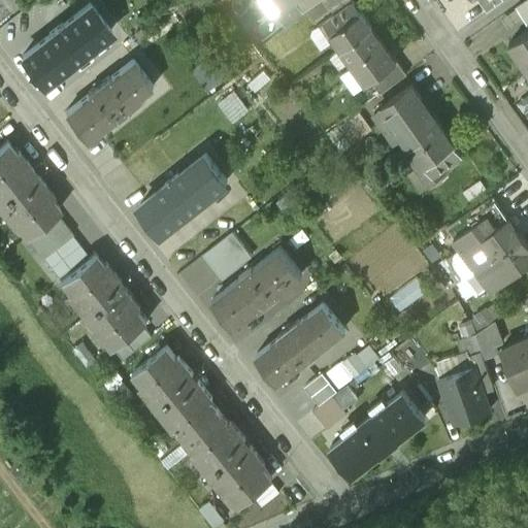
[(6,0),(0,0),(0,18),(12,8),(6,0)]
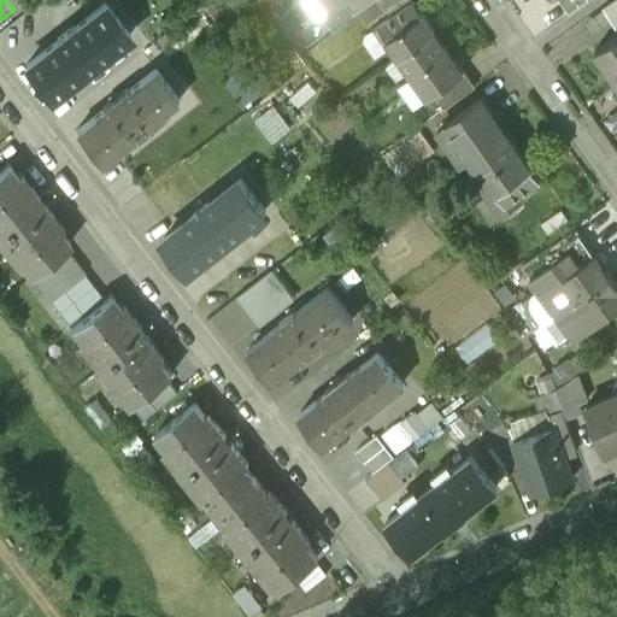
[(318,0),(329,15),(346,4),(350,0),(318,0)]
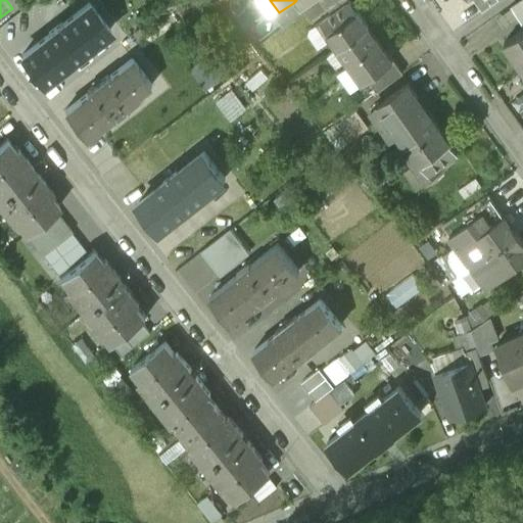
[(296,0),(293,3),(300,12),(316,0),(296,0)]
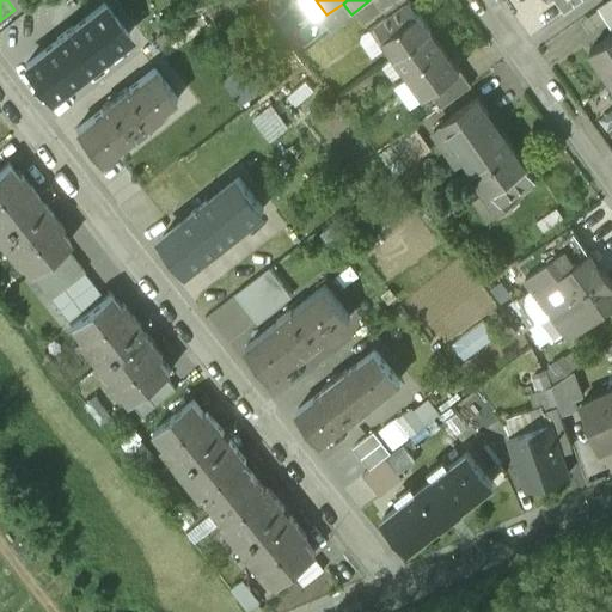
[(380,23),(373,29),(395,57),(429,34),(409,4),(407,5),(403,0),(401,0),(398,2),(402,8),(380,23)]
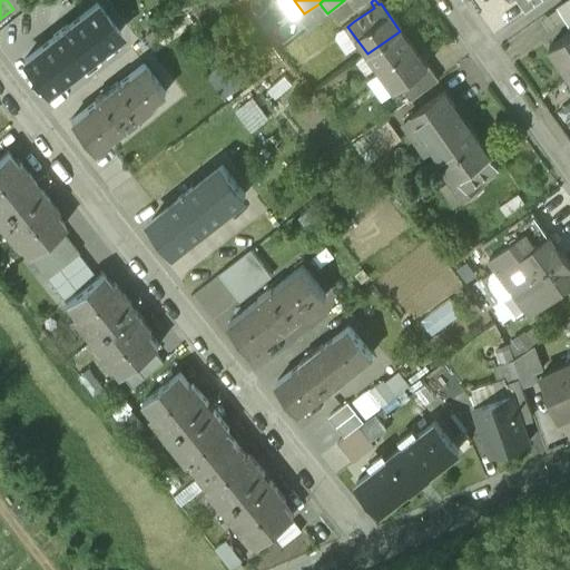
[(370,8),(364,0),(359,0),(355,3),(362,13),(370,8)]
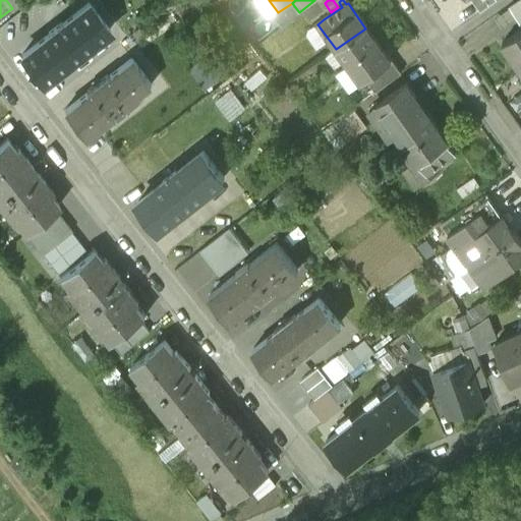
[(471,0),(480,11),(496,0),(471,0)]
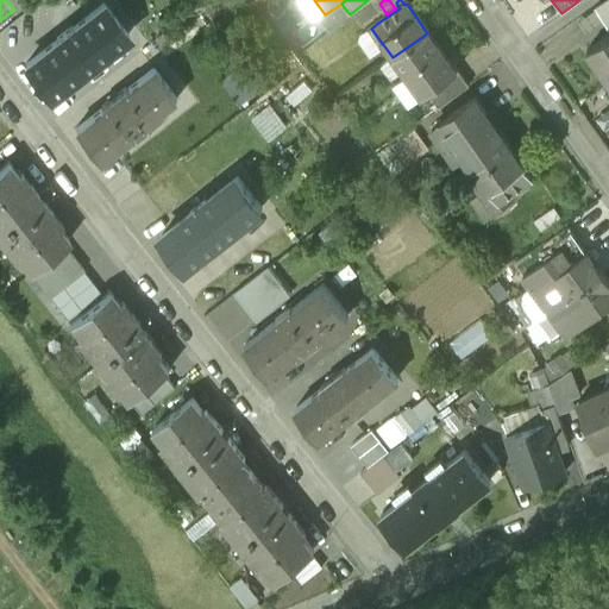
[(608,0),(595,11),(608,29),(608,0)]
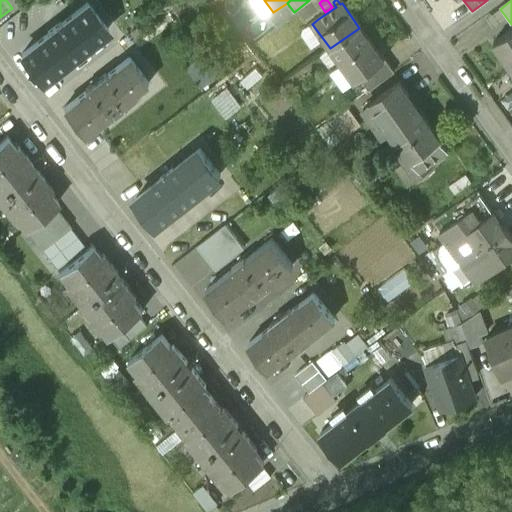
[(86,3),(60,23),(59,22),(47,32),(48,33),(21,53),(41,79),(64,61),(65,62),(84,47),(83,46),(106,28),(86,3)]
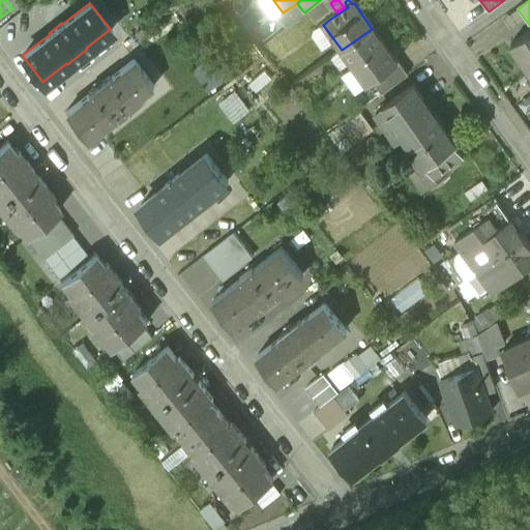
[(329,20),(319,4),(306,13),(313,23),(319,18),(323,25),(329,20)]
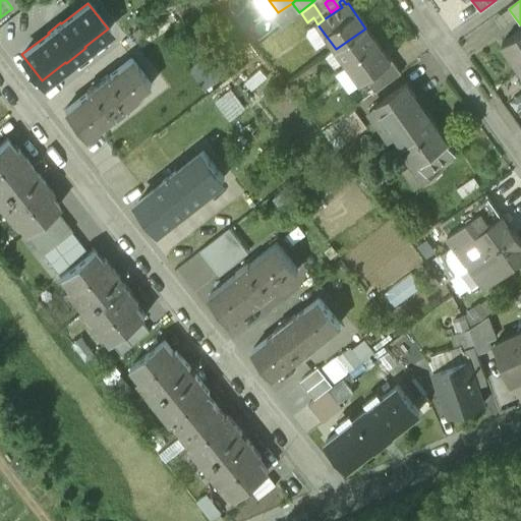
[(365,29),(336,49),(358,81),(364,77),(389,60),(365,29)]
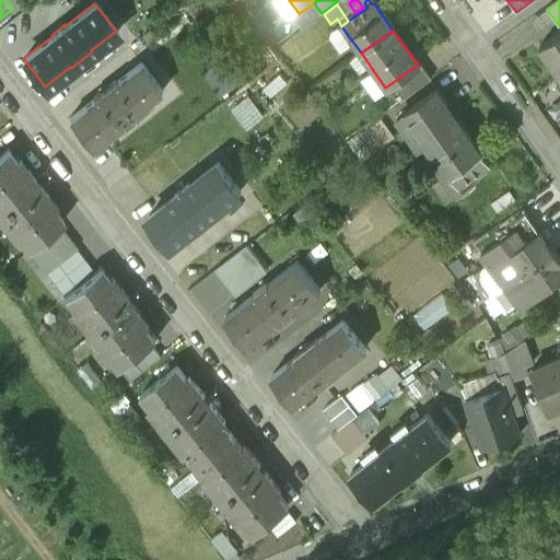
[(559,32),(539,47),(559,74),(559,73),(559,32)]
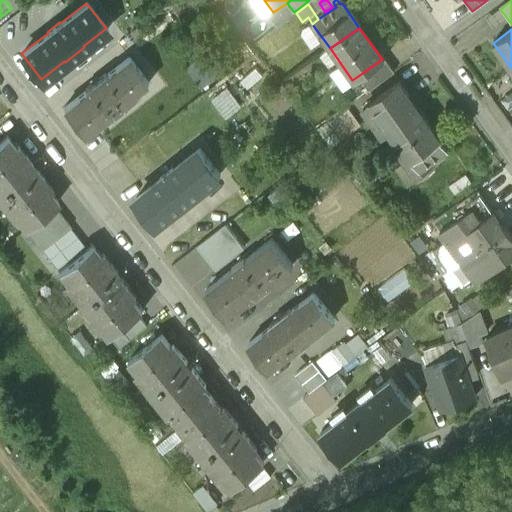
[(104,73),(85,88),(86,89),(63,107),(83,133),(109,112),(110,113),(123,103),(122,102),(148,82),(128,56),(105,74),(104,73)]
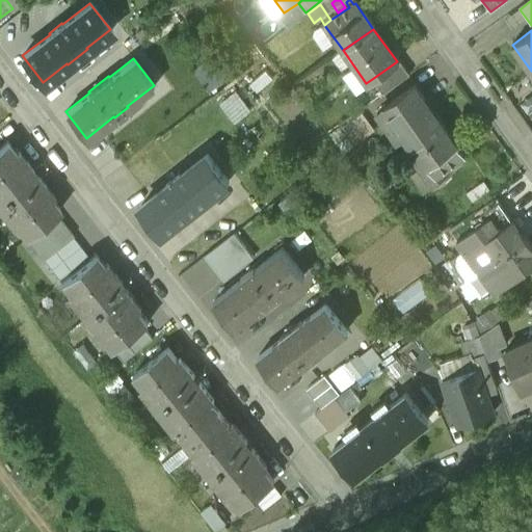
[(397,61),(372,79),(382,94),(407,76),(397,61)]
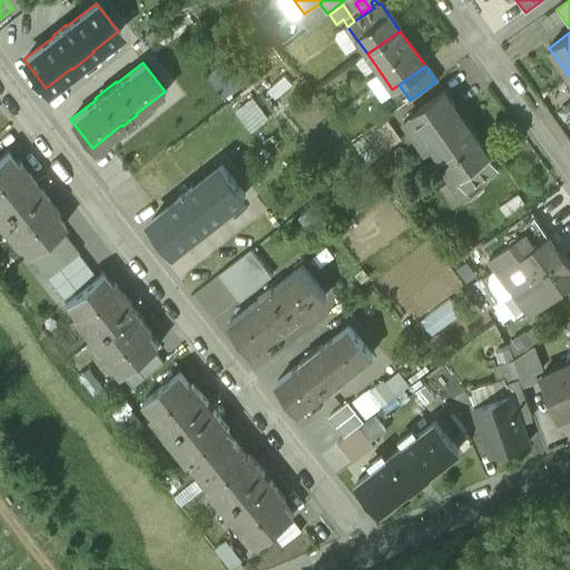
[(443,92),(403,121),(425,154),(433,148),(444,165),(478,140),(443,92)]
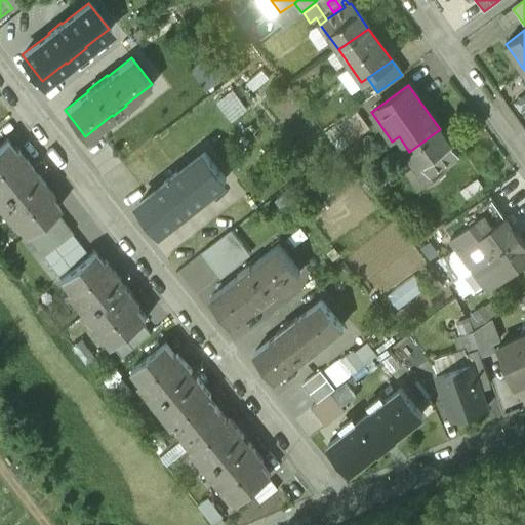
[(440,129),(409,152),(413,157),(406,161),(423,186),(434,179),(438,177),(434,172),(443,165),(452,159),(456,164),(461,161),(450,145),(451,145),(440,129)]
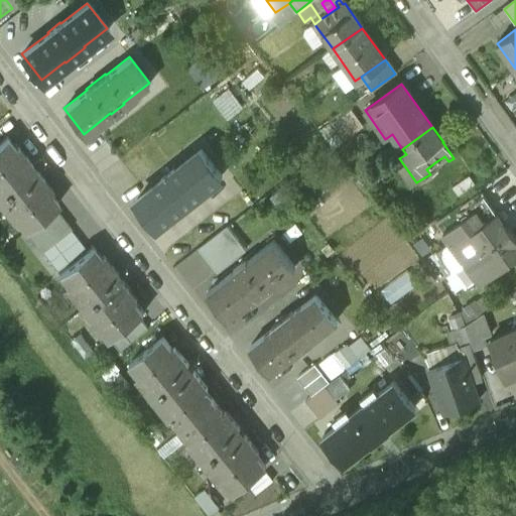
[(50,188),(17,146),(15,148),(6,137),(0,141),(0,201),(13,218),(15,216),(24,228),(52,206),(56,202),(48,190),(50,188)]
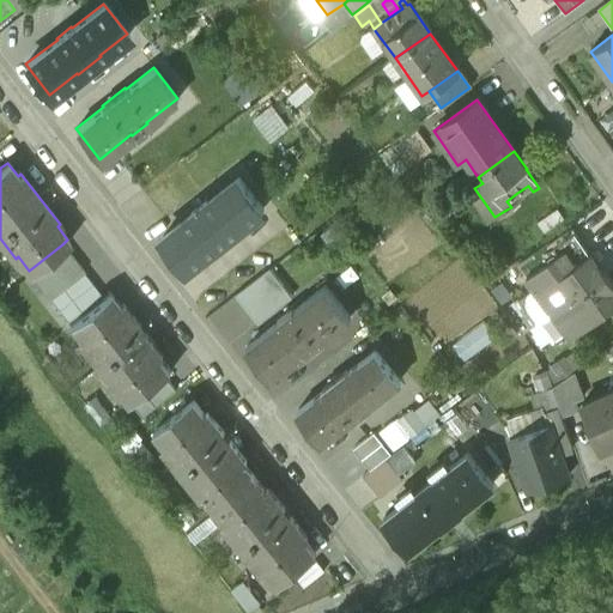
[(206,200),(192,212),(193,213),(161,238),(184,268),(212,247),(213,248),(237,230),(236,229),(263,207),(240,177),(207,201),(206,200)]
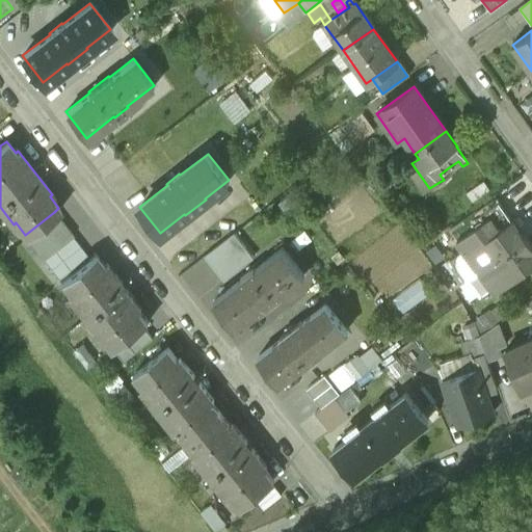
[(459,183),(449,167),(440,175),(444,180),(440,182),(446,191),(459,183)]
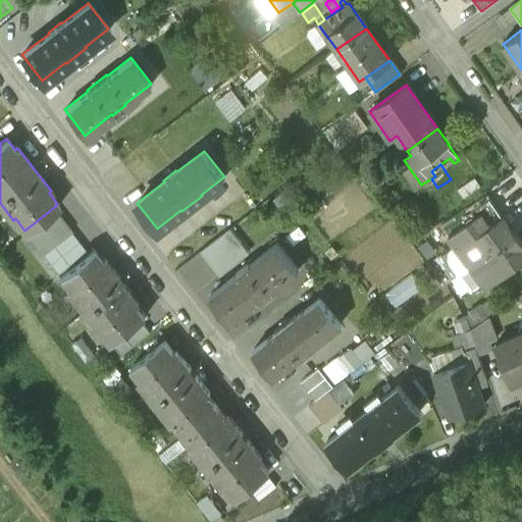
[(484,196),(465,209),(472,218),(479,213),(491,205),(484,196)]
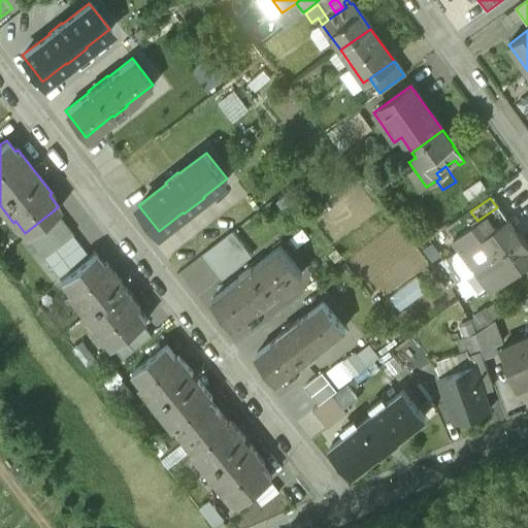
[(54,210),(25,233),(42,256),(71,233),(54,210)]
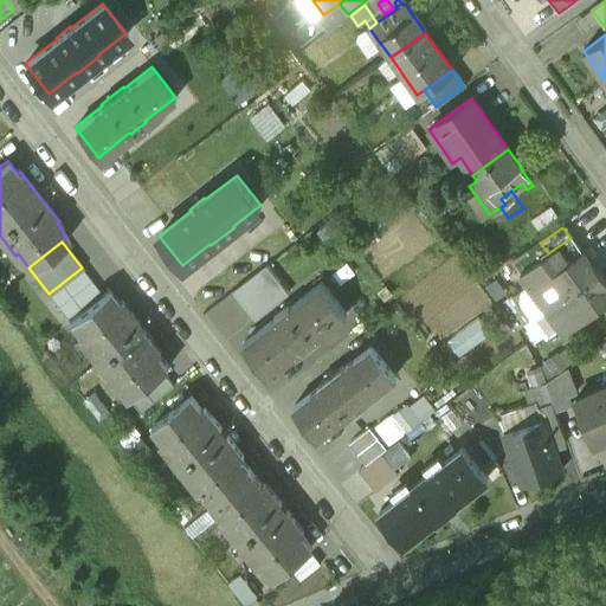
[(548,253),(519,274),(546,311),(598,276),(581,252),(566,262),(556,247),(548,253)]
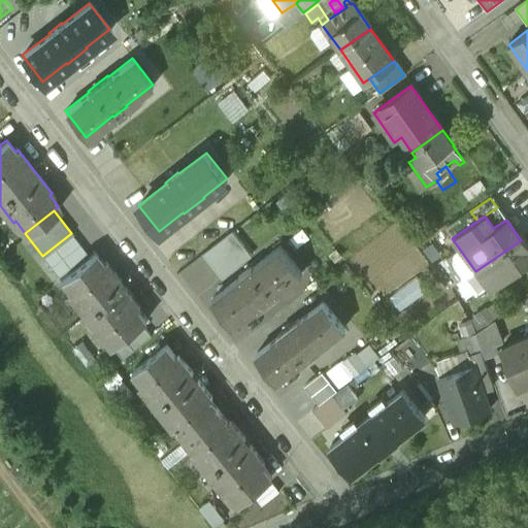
[(527,251),(521,240),(475,271),(490,292),(527,264),(527,251)]
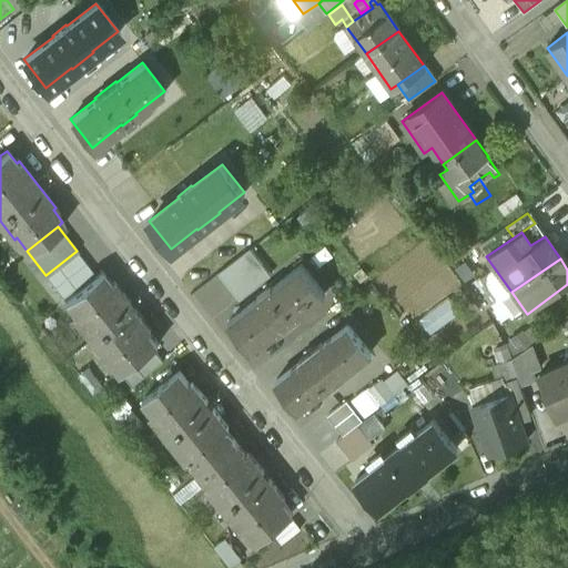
[(301,265),(272,288),(271,287),(256,298),(257,300),(229,322),(251,351),(276,331),(277,332),(298,315),(297,314),(323,294),(301,265)]
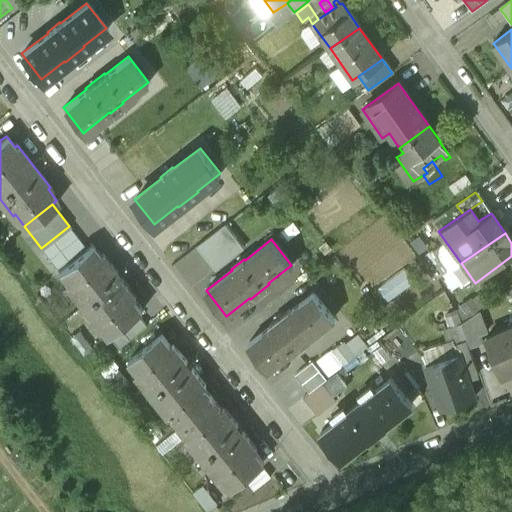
[(135,296),(102,254),(100,256),(91,244),(58,270),(67,281),(65,283),(98,325),(100,323),(109,335),(141,309),(133,298),(135,296)]
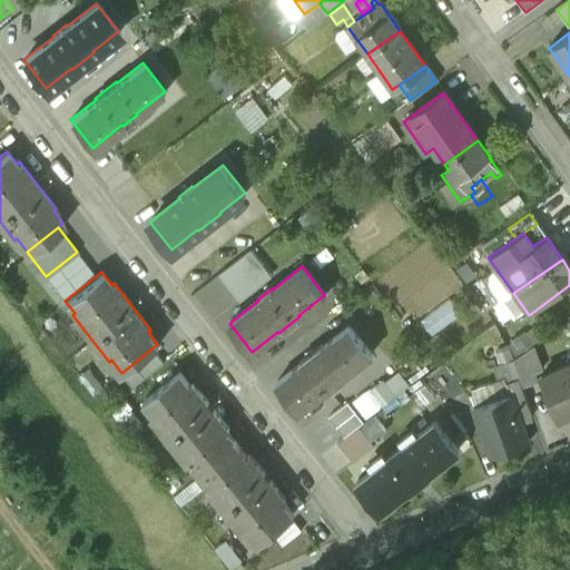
[(450,298),(420,320),(432,337),(461,316),(450,298)]
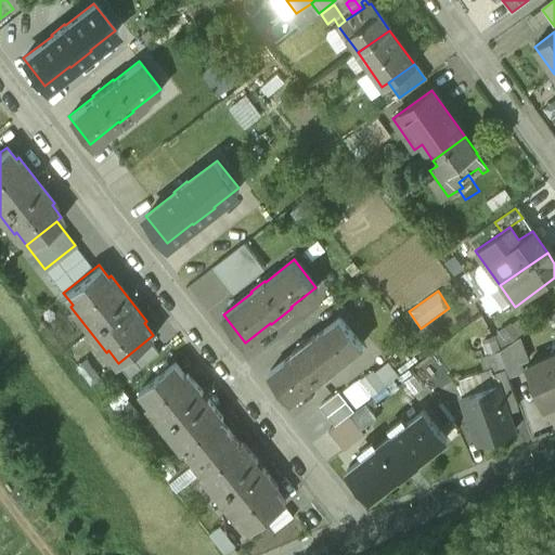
[(339,318),(314,337),(313,336),(293,352),(294,353),(269,373),(291,400),(319,378),(320,379),(334,369),(333,368),(361,346),(339,318)]
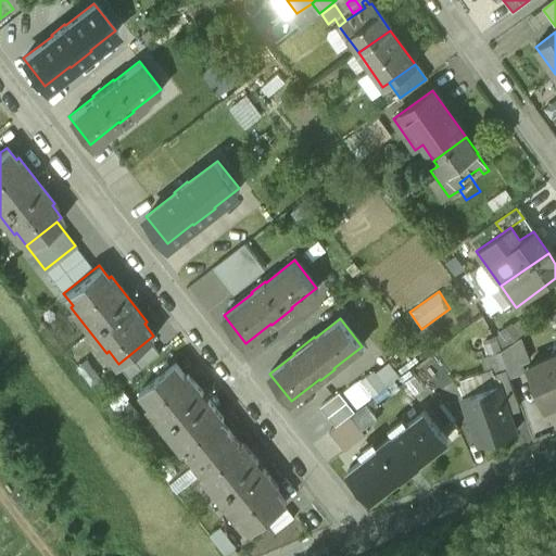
[(555,358),(527,371),(545,414),(555,408),(555,358)]
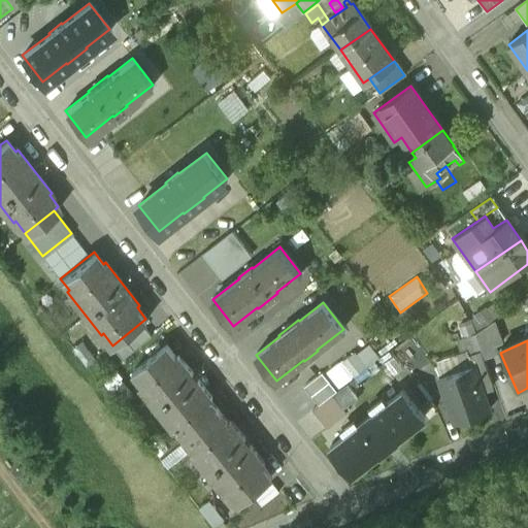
[(166,345),(133,371),(142,383),(139,385),(173,428),(175,426),(185,438),(219,411),(209,400),(211,398),(177,355),(175,357),(166,345)]
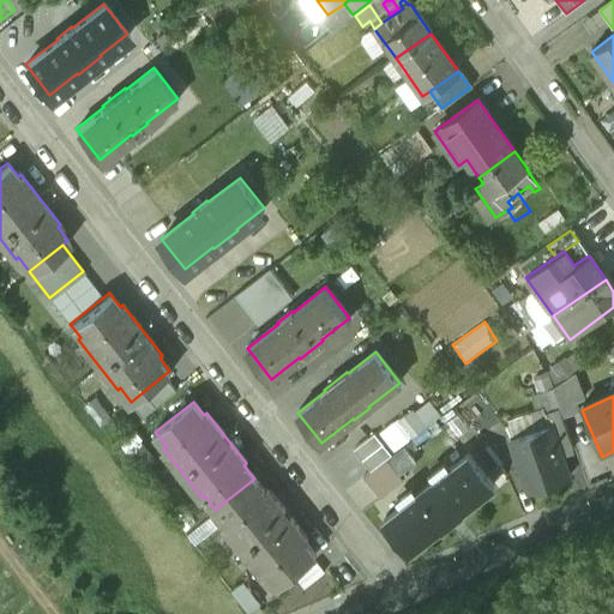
[(572,453),(559,413),(545,417),(549,428),(559,458),(572,453)]
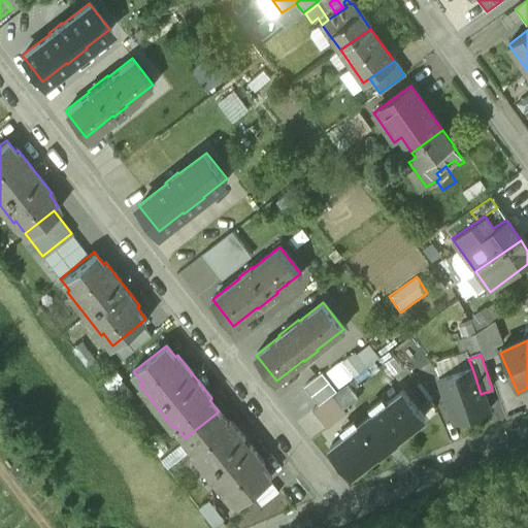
[(472,368),(438,380),(455,426),(488,415),(481,394),(472,368)]
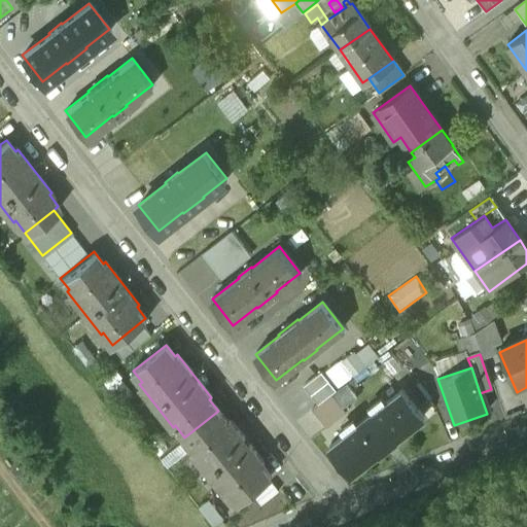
[(401,391),(372,415),(372,414),(358,424),(358,425),(328,449),(350,476),(377,455),(378,455),(396,441),(396,440),(423,419),(401,391)]
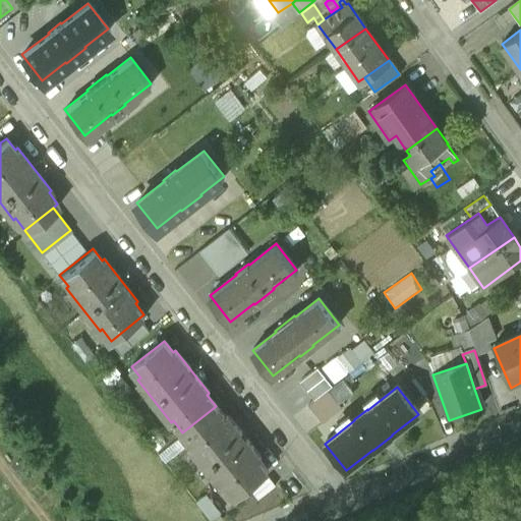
[(225,417),(216,406),(182,432),(191,444),(189,446),(223,488),(225,486),(234,498),(267,472),(257,460),(261,458),(227,416),(225,417)]
